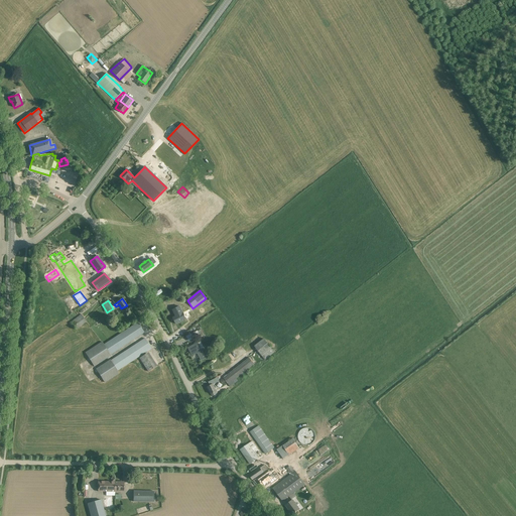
[(185,319),(179,306),(172,310),(176,318),(174,320),(176,325),(180,321),(185,319)]
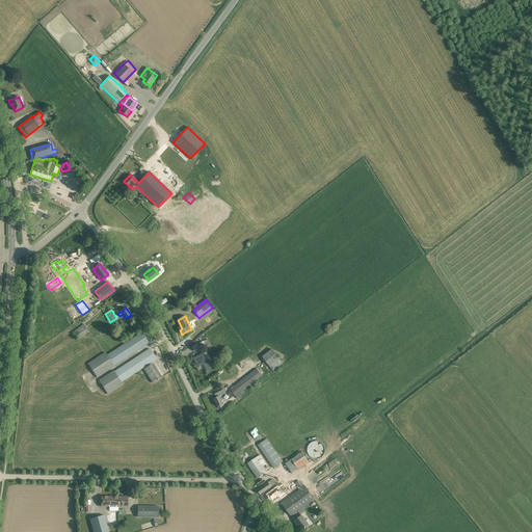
[(89,331),(83,324),(73,331),(79,340),(89,331)]
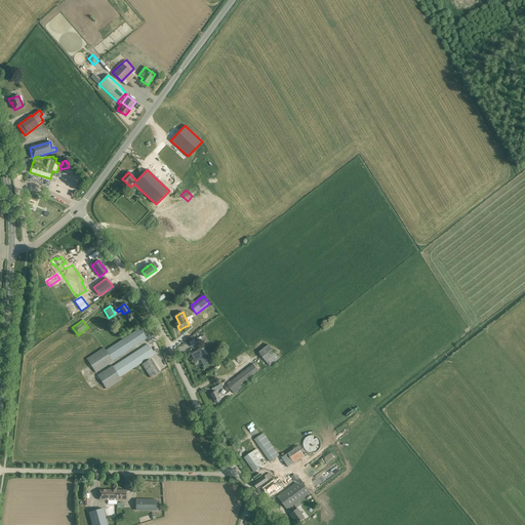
[(147,338),(140,328),(106,351),(104,348),(87,359),(95,373),(113,362),(112,361),(147,338)]
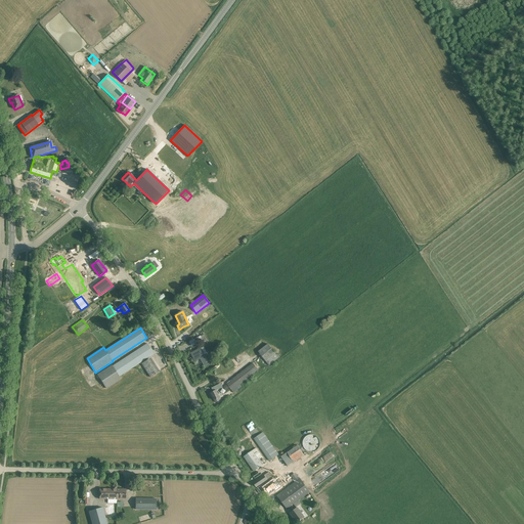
[(201,336),(194,339),(197,344),(206,340),(204,335),(201,337),(201,336)]
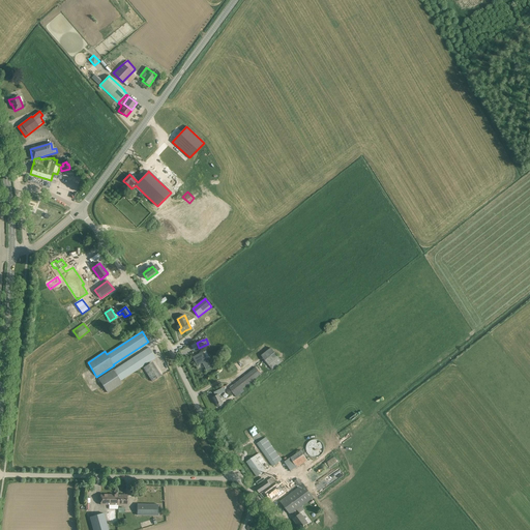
[(155,358),(149,348),(114,371),(113,370),(98,379),(108,393),(122,383),(120,381),(155,358)]
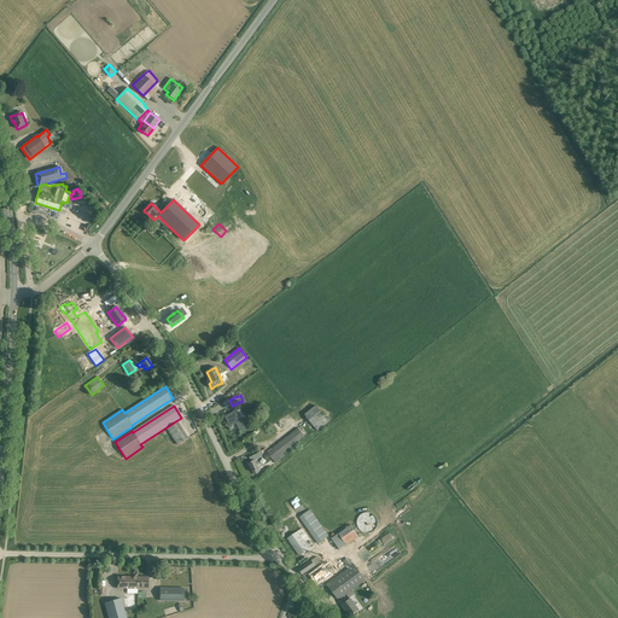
[(328,423),(316,406),(304,415),(318,431),(328,423)]
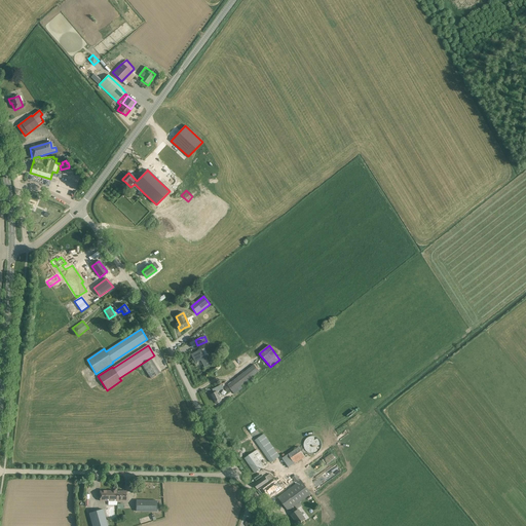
[(196,352),(191,354),(196,363),(201,361),(204,368),(210,366),(207,358),(201,349),(196,352)]
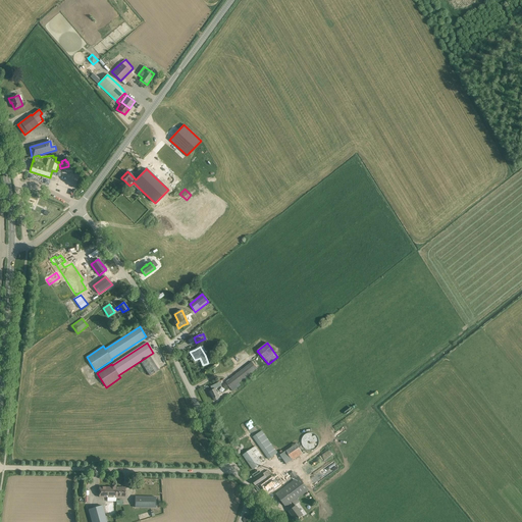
[(157,371),(148,358),(141,362),(150,376),(157,371)]
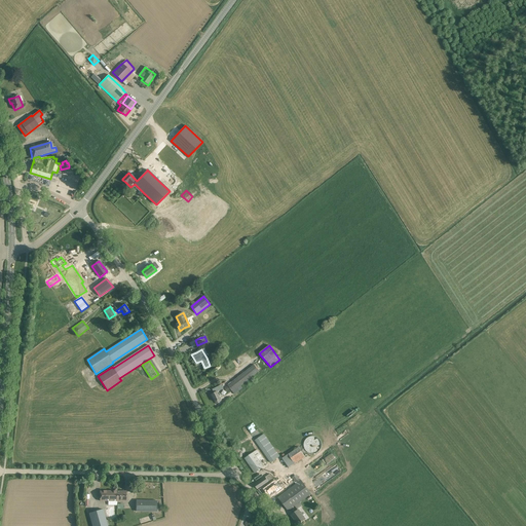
[(259,371),(254,365),(228,385),(234,395),(242,388),(240,386),(259,371)]
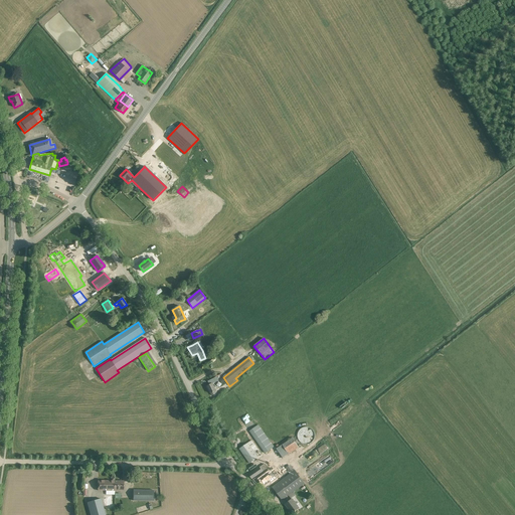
[(209,385),(207,386),(210,393),(211,393),(212,395),(215,394),(214,392),(216,391),(212,384),(215,382),(213,378),(208,381),(209,385)]
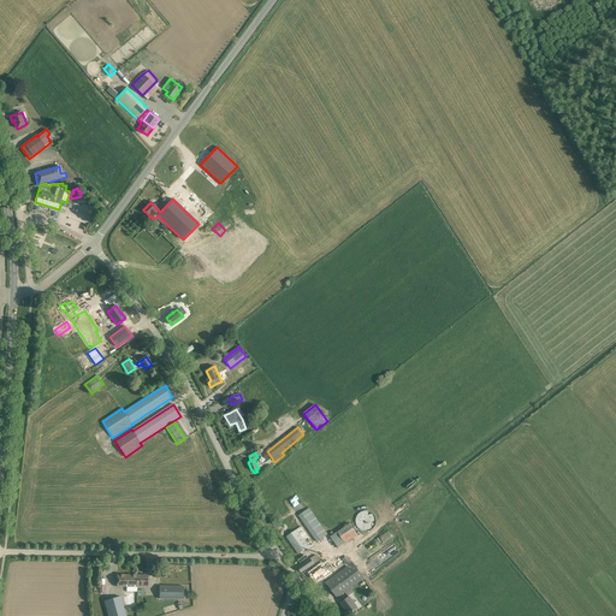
[(327,535),(308,509),(298,516),(318,543),(327,535)]
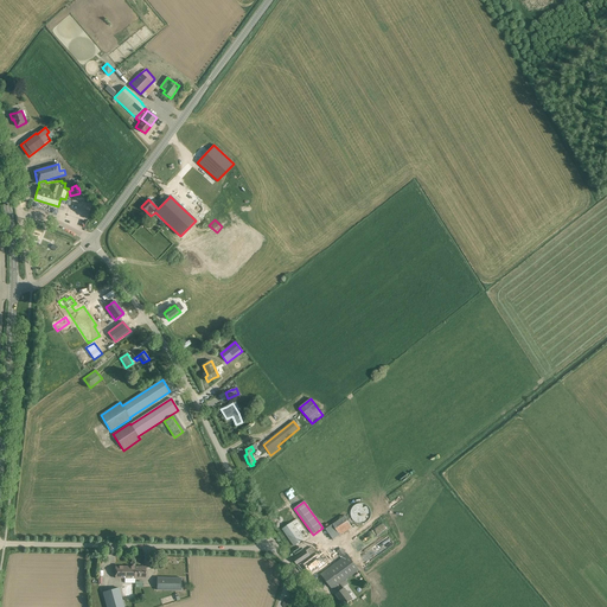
[(370,516),(370,515),(370,512),(369,511),(369,509),(368,508),(366,506),(364,506),(363,505),(360,505),(359,505),(357,505),(356,506),(355,508),(353,509),(352,510),(351,512),(351,513),(351,515),(351,517),(352,518),(353,521),(355,522),(356,523),(357,523),(359,524),(360,524),(363,523),(364,523),(366,522),(368,521),(369,519),(369,518),(370,516)]
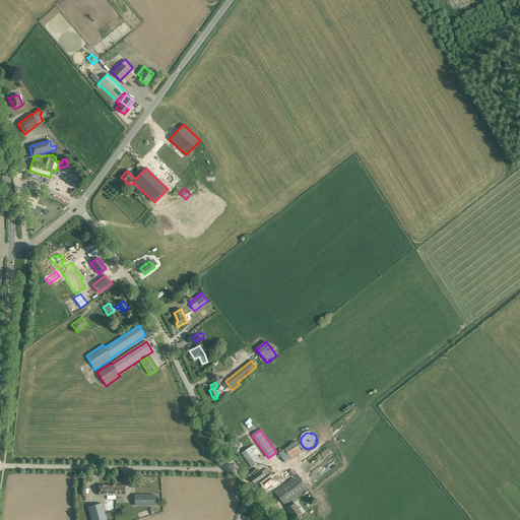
[(296,443),(279,453),(281,456),(285,462),(302,452),(296,443)]
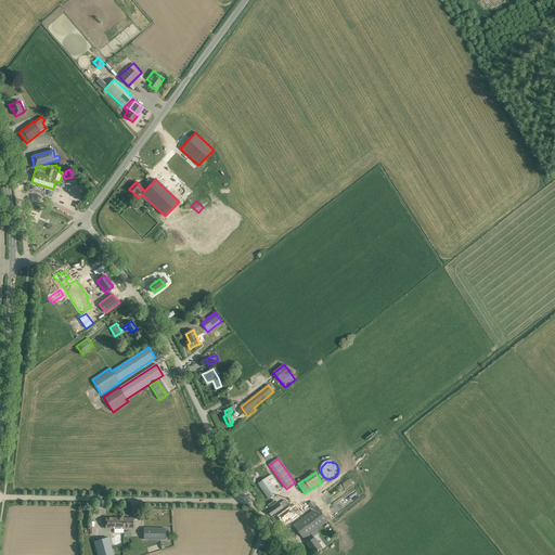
[(278,486),(270,475),(258,483),(269,500),(278,493),(274,488),(278,486)]
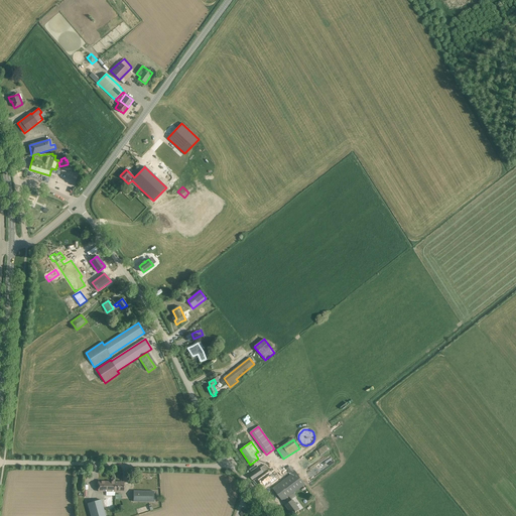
[(280,462),(275,456),(266,463),(270,469),(280,462)]
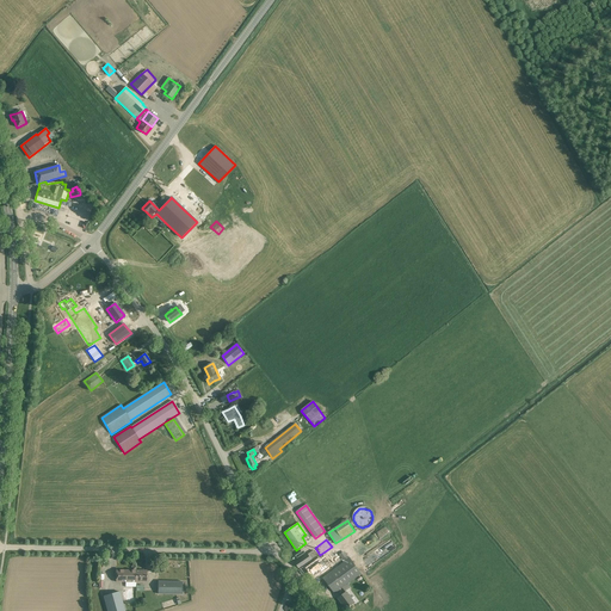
[(314,551),(297,562),(295,563),(298,568),(318,556),(314,551)]
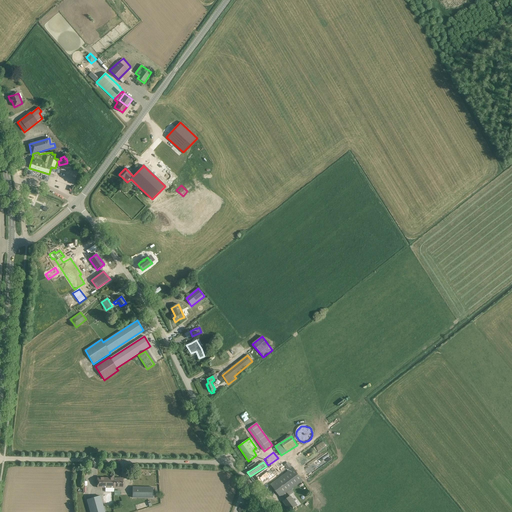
[(293,468),(292,466),(288,469),(289,471),(271,485),(280,497),(287,493),(289,496),(294,492),(291,489),(302,481),(293,468)]
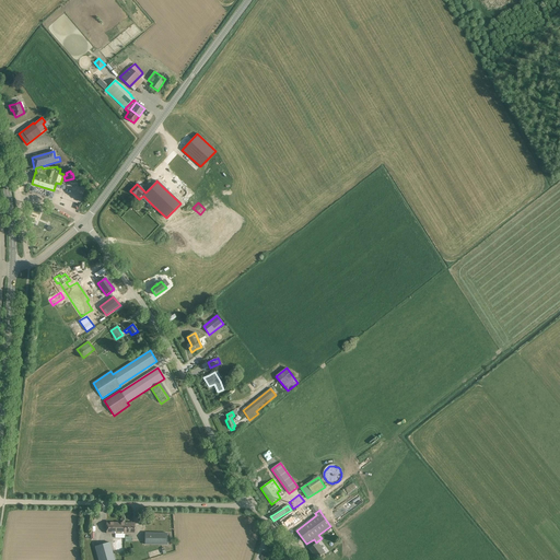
[(301,521),(296,514),(299,512),(294,515),(293,514),(282,522),(288,528),(294,524),(295,525),(304,518),(301,521)]
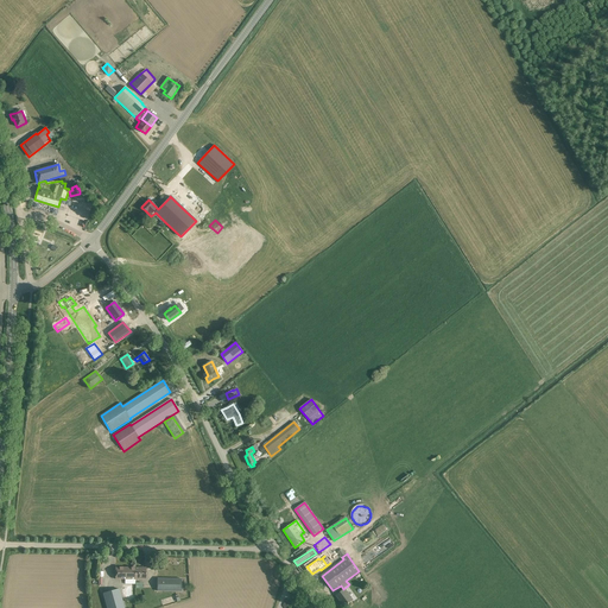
[(135,580),(135,568),(115,568),(115,580),(135,580)]
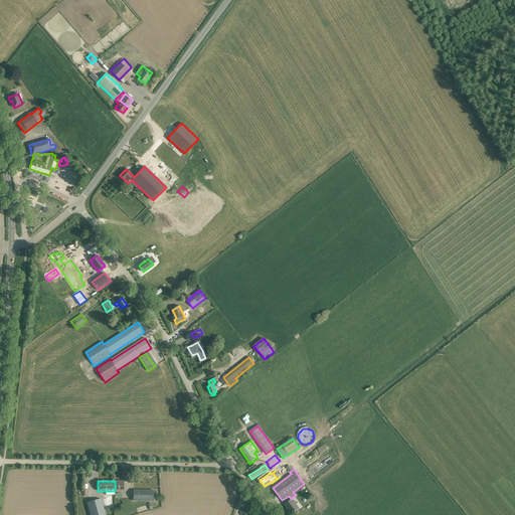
[(115,481),(115,491),(124,491),(124,481),(115,481)]
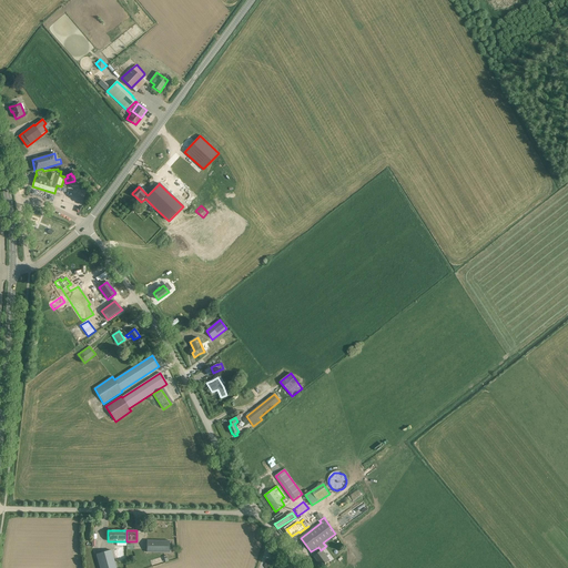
[(170,541),(148,540),(146,553),(170,553),(170,541)]
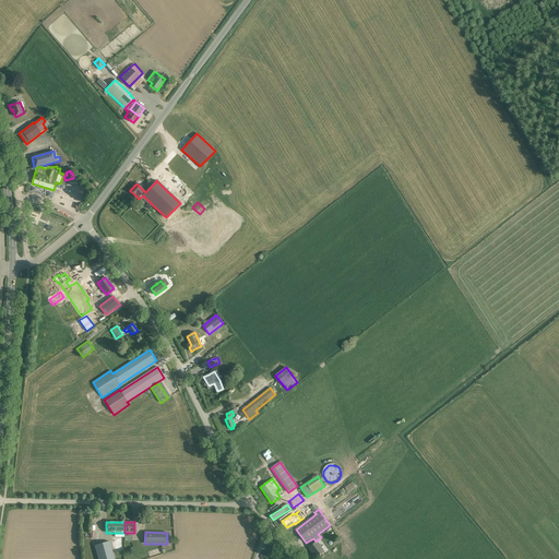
[(114,558),(111,547),(109,542),(95,546),(96,550),(98,558),(114,558)]
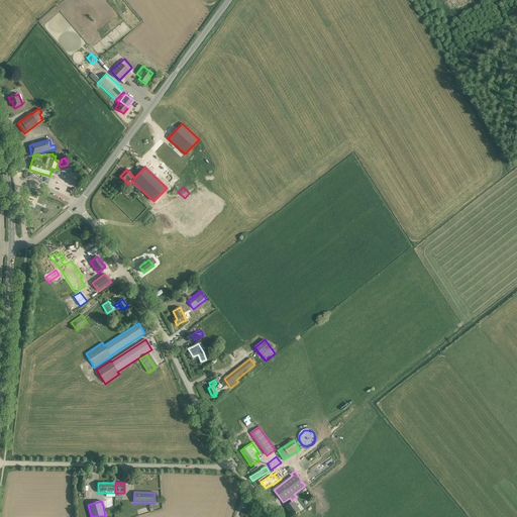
[(300,511),(293,501),(286,507),(293,516),(300,511)]
